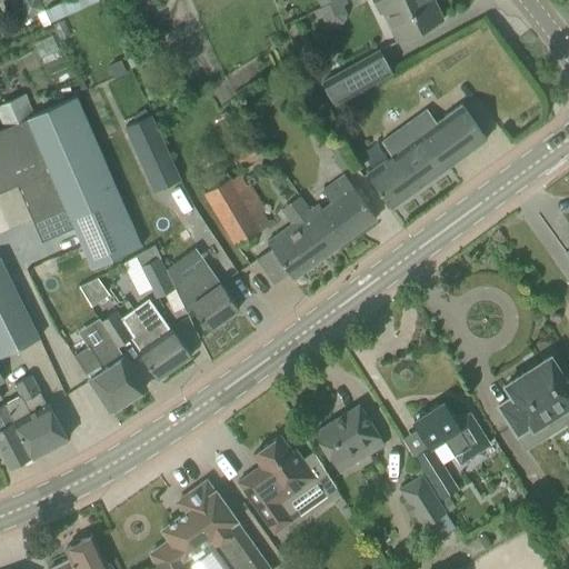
[(21,0),(19,9),(25,20),(45,11),(39,0),(21,0)]
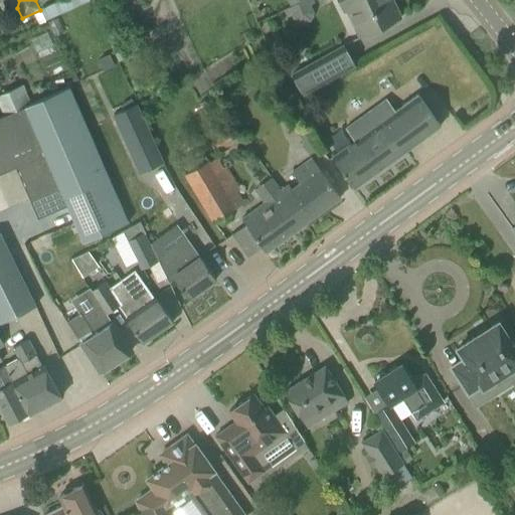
[(314,11),(310,5),(315,3),(313,0),(301,0),(283,9),(286,16),(290,14),(294,21),(302,24),(311,19),(314,11)]
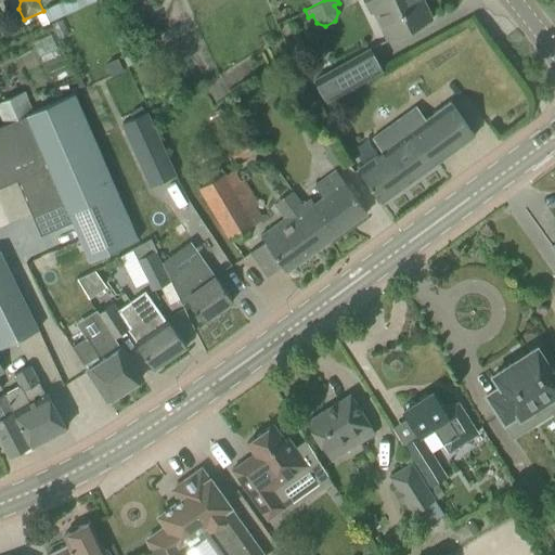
[(362,0),(370,14),(372,13),(385,41),(431,18),(423,0),(362,0)]
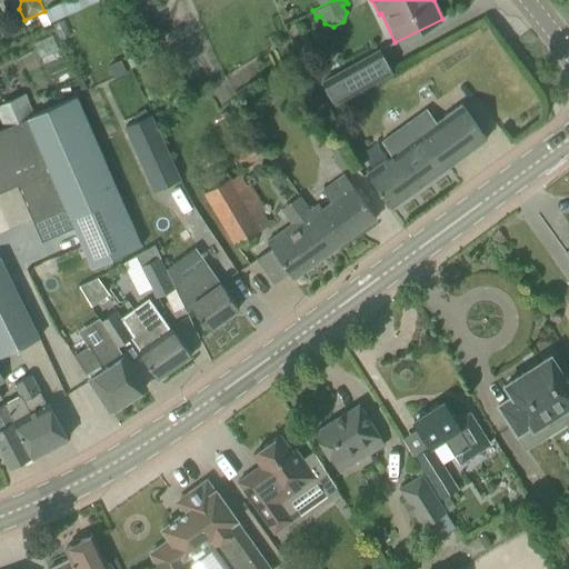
[(320,82),(331,106),(391,72),(379,49),(320,82)]
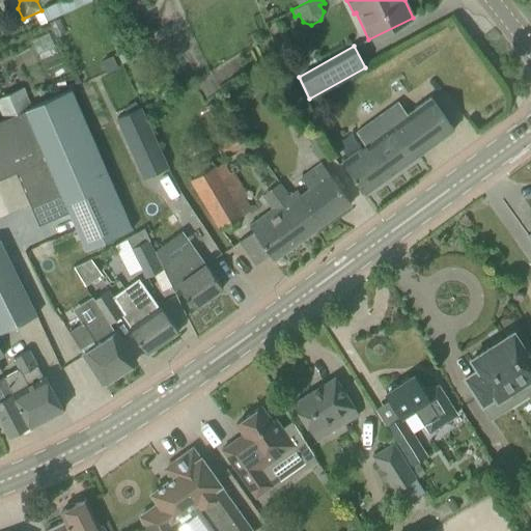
[(0,96),(0,114),(2,119),(31,107),(23,87),(0,96)]
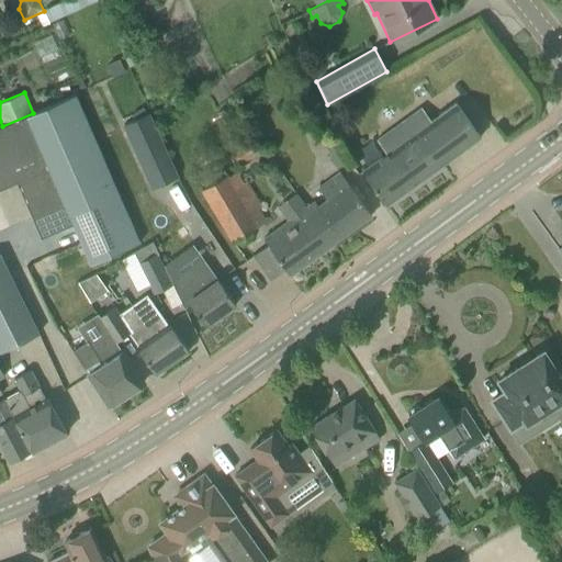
[(33,113),(2,126),(0,127),(0,189),(17,182),(41,237),(72,224),(90,263),(139,243),(75,94),(33,113)]
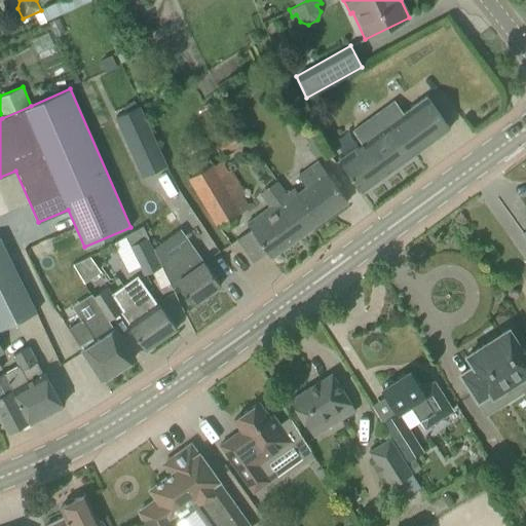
[(352,130),(362,144),(338,160),(362,192),(449,128),(426,97),(403,113),(395,101),(352,130)]
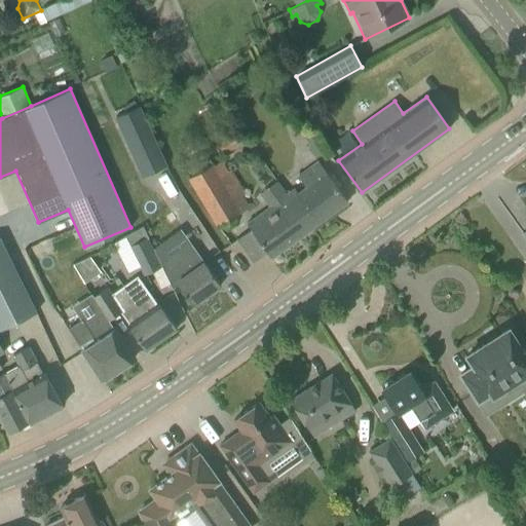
[(115,117),(143,177),(165,166),(138,107),(115,117)]
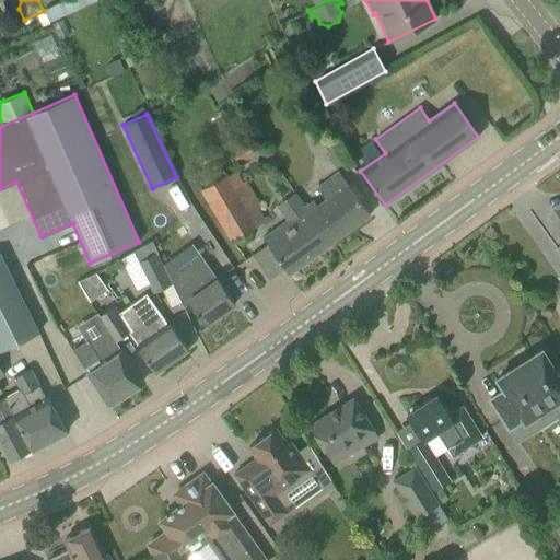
[(228,148),(236,164),(259,152),(251,136),(228,148)]
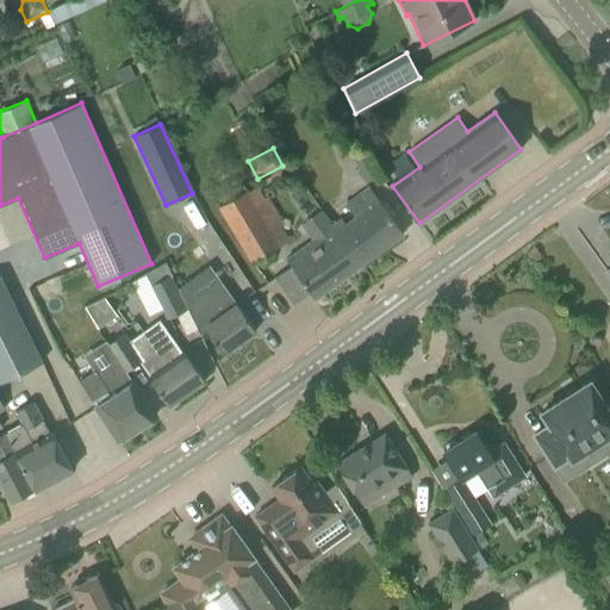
[(352,155),(365,184),(380,176),(366,148),(352,155)]
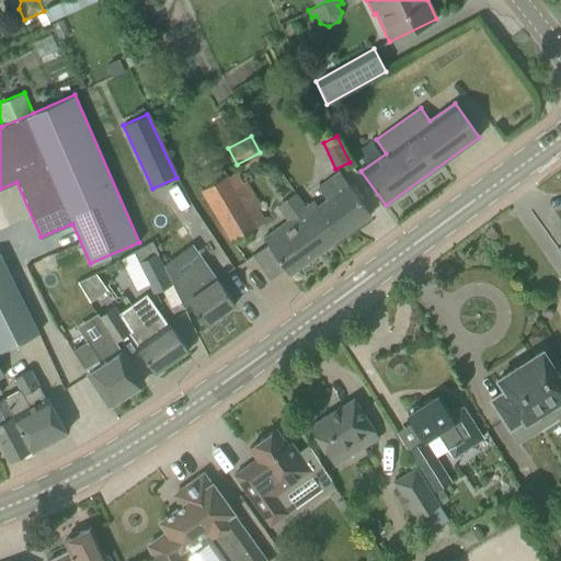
[(205,187),(199,191),(230,242),(256,227),(265,220),(258,209),(262,207),(245,181),(242,182),(236,171),(227,175),(219,162),(196,174),(205,187)]
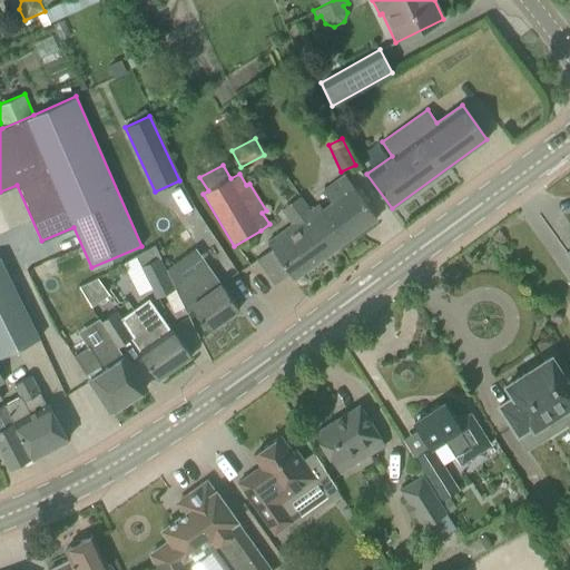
[(256,259),(261,266),(274,284),(290,273),(294,279),(376,219),(343,174),(322,190),(331,203),(322,208),(318,204),(265,242),(271,248),(256,259)]
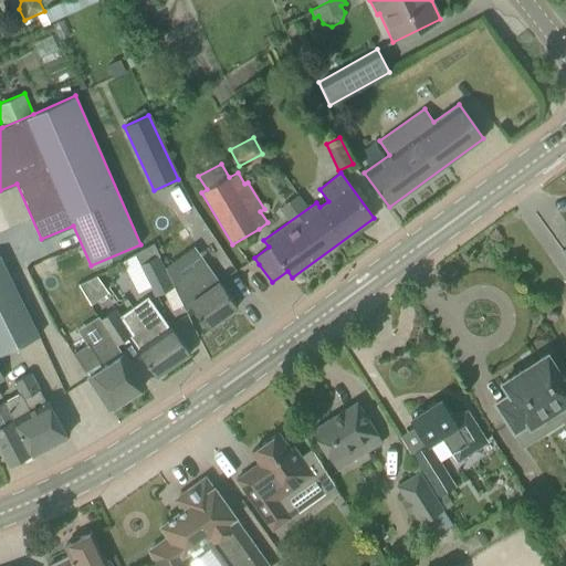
[(139,264),(138,265),(154,296),(173,287),(158,258),(158,257),(153,243),(134,254),(139,264)]
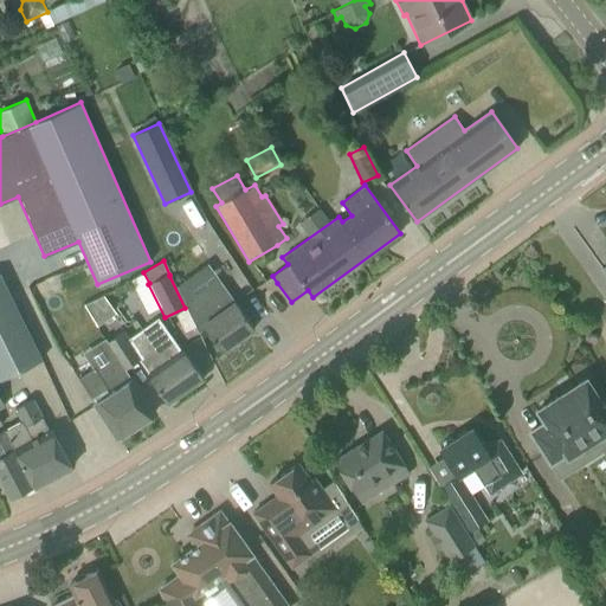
[(0,275),(0,380),(42,360),(26,329),(0,275)]
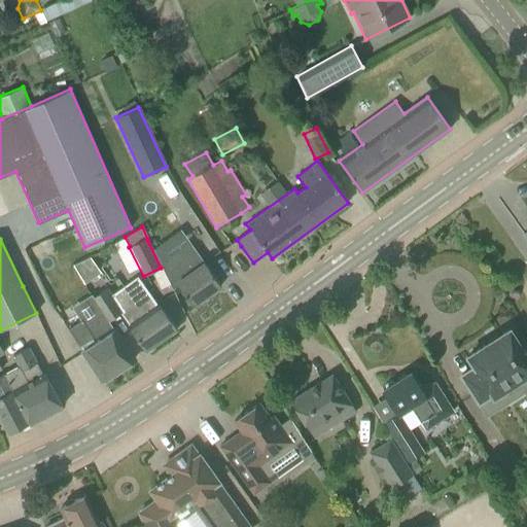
[(189,242),(160,262),(172,289),(179,285),(181,288),(194,306),(195,304),(199,307),(206,302),(205,296),(220,285),(209,269),(203,260),(189,242)]
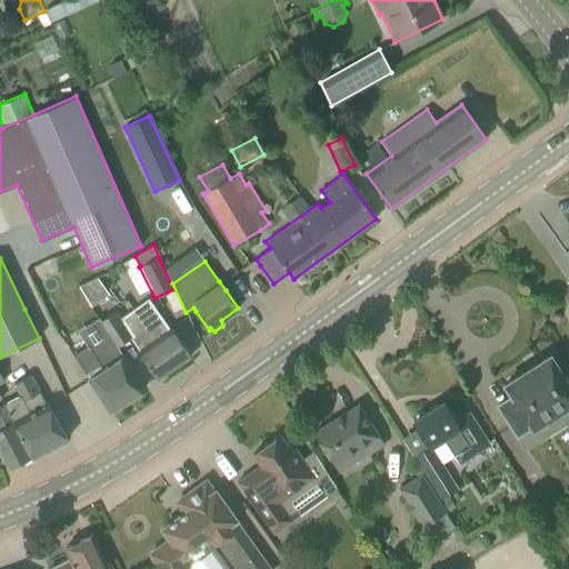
[(98,278),(79,287),(90,307),(109,293),(98,278)]
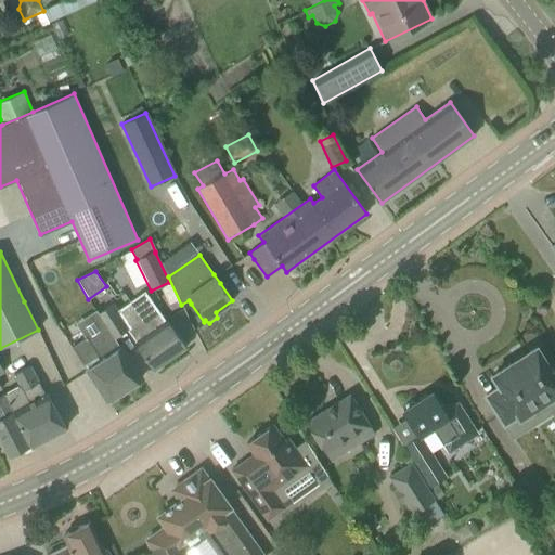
[(98,314),(110,332),(113,338),(127,328),(136,341),(134,343),(154,370),(185,347),(166,320),(165,321),(145,294),(117,312),(112,305),(98,314)]
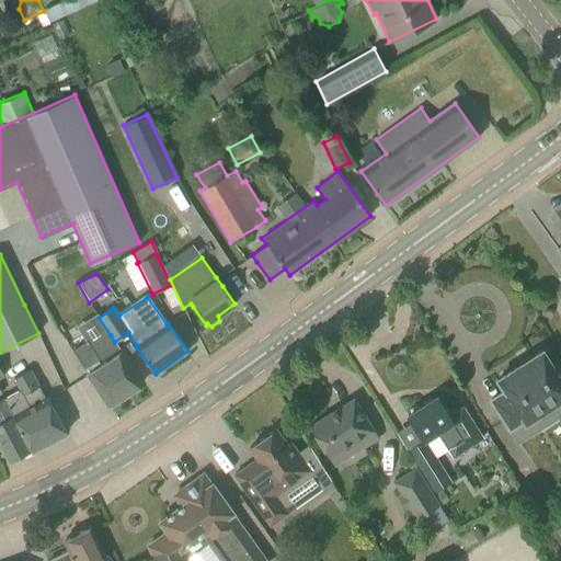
[(107,404),(142,382),(122,351),(121,352),(114,342),(111,335),(92,347),(88,340),(72,350),(107,404)]
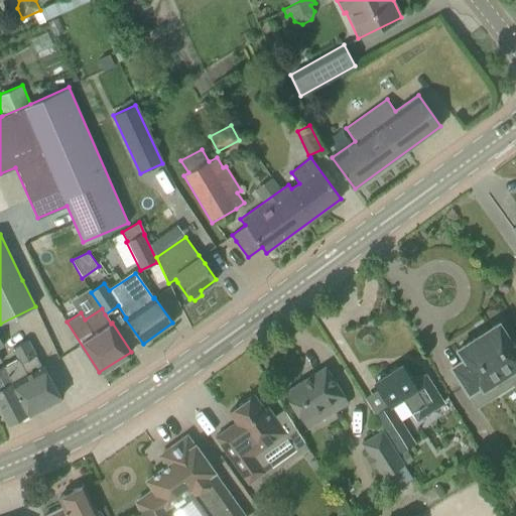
[(486,329),(487,328),(486,327),(476,333),(477,335),(478,334),(479,336),(457,350),(458,351),(464,360),(452,367),(473,401),(487,392),(484,388),(505,374),(511,383),(515,386),(515,351),(511,343),(514,341),(508,333),(505,335),(499,325),(499,324),(498,323),(487,330),(486,329)]
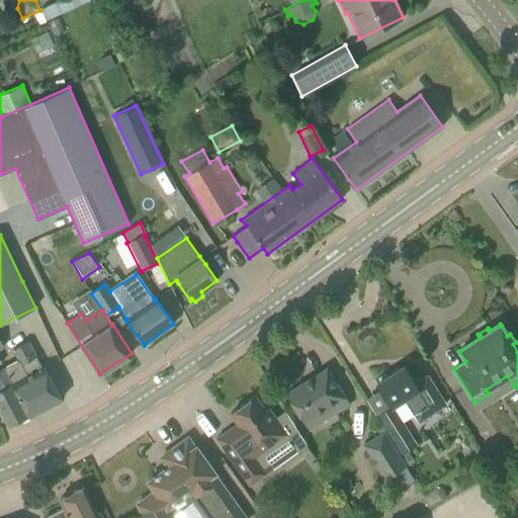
[(0,410),(9,427),(61,400),(44,367),(41,368),(28,342),(11,350),(17,360),(0,368),(0,410)]
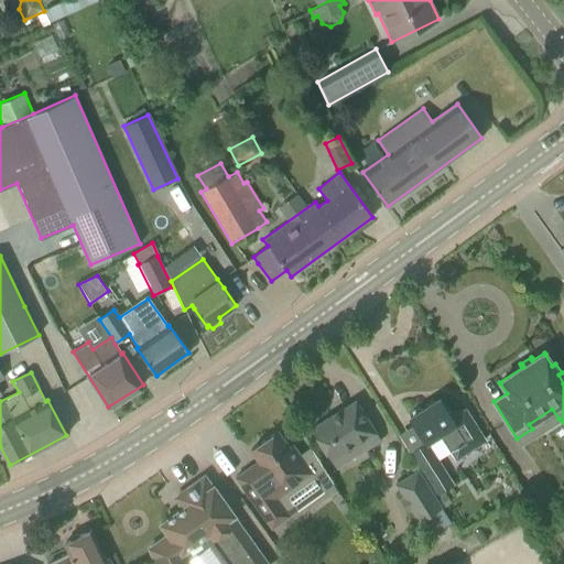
[(424,442),(409,453),(435,496),(453,485),(427,444),(440,436),(454,461),(486,441),(465,408),(451,416),(440,399),(423,410),(419,407),(412,411),(412,416),(410,418),(421,436),(424,442)]
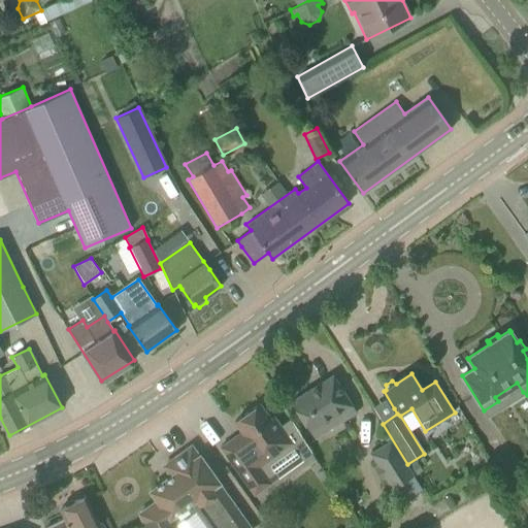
[(291,401),(315,438),(356,413),(333,375),(291,401)]
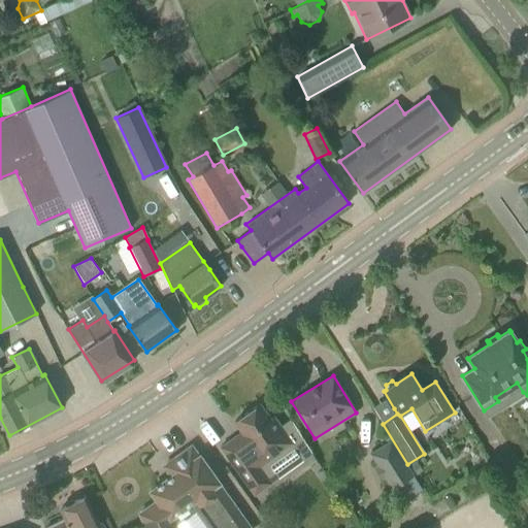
[(220,447),(254,494),(270,483),(259,466),(292,443),(302,458),(301,459),(301,460),(311,453),(290,419),(281,426),(273,417),(270,419),(260,403),(234,422),(241,431),(220,447)]
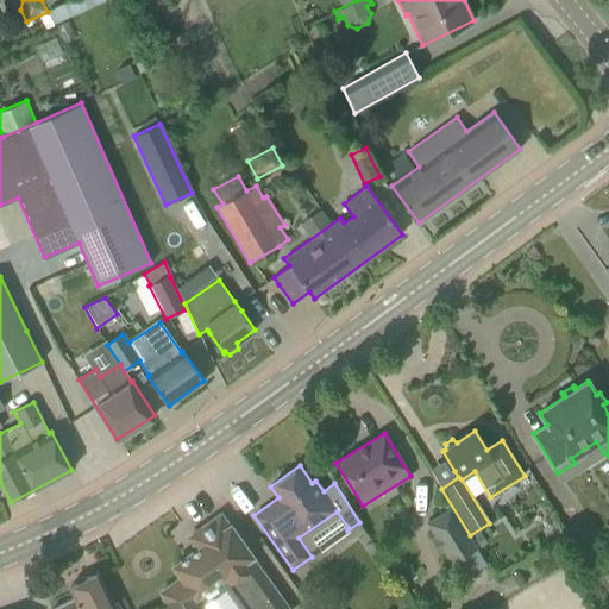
[(426,523),(460,579),(485,563),(451,507),(426,523)]
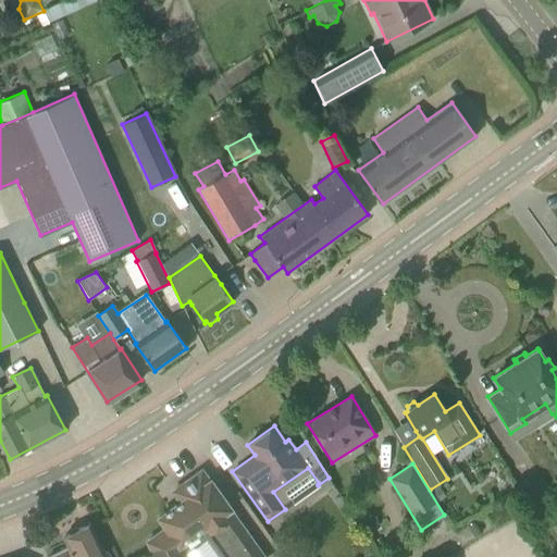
[(166,528),(147,542),(155,556),(181,556),(177,547),(205,528),(225,556),(264,556),(210,481),(209,482),(201,471),(173,491),(181,502),(159,518),(166,528)]
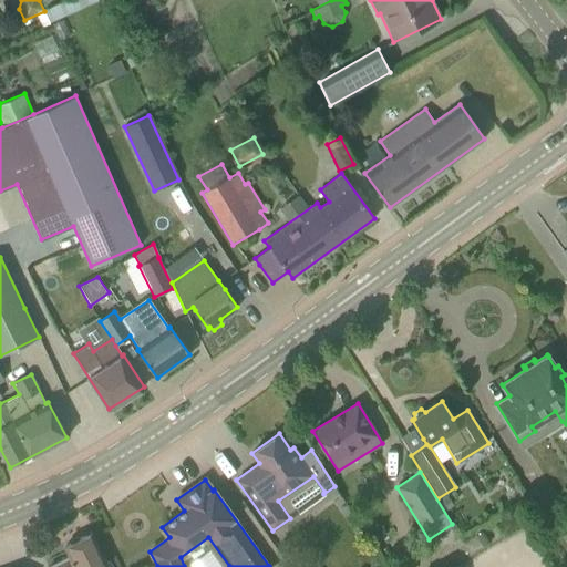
[(483,531),(475,535),(482,546),(490,542),(483,531)]
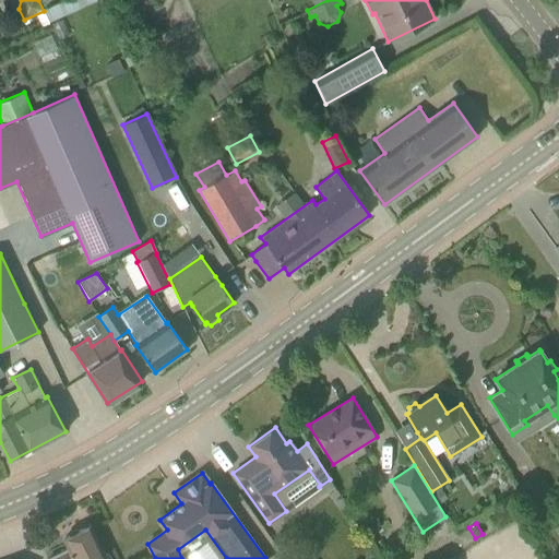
[(69,549),(49,558),(109,558),(108,554),(105,556),(90,525),(80,531),(76,530),(72,532),(71,535),(63,538),(69,549)]
